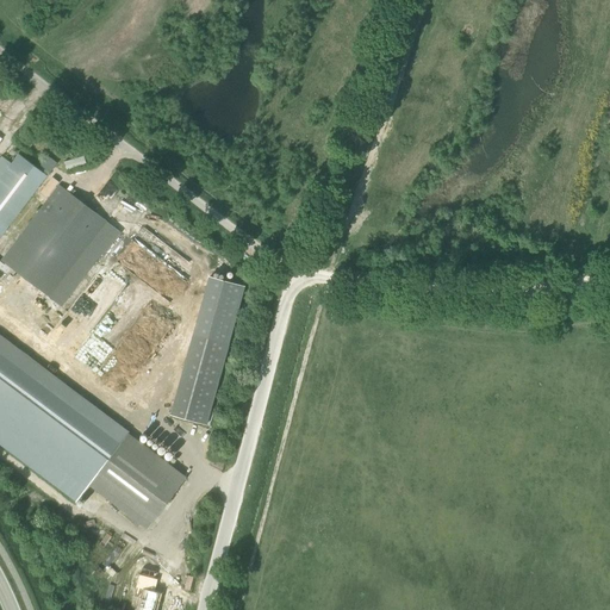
[(89,485),(128,435),(130,433),(0,335),(0,238),(32,195),(38,188),(39,186),(47,176),(18,154),(11,163),(5,159),(0,163),(0,421),(88,487),(89,485)]
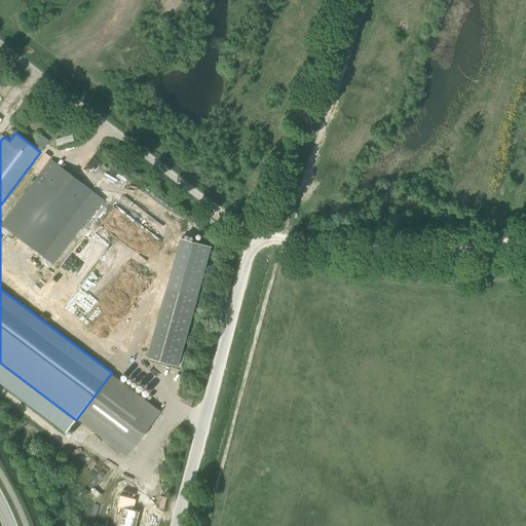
[(50,159),(1,225),(53,265),(85,223),(87,224),(105,200),(103,198),(50,159)]
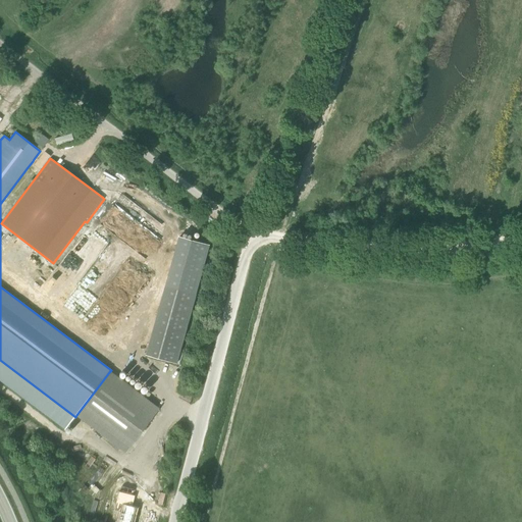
[(114,205),(104,218),(134,241),(143,228),(114,205)]
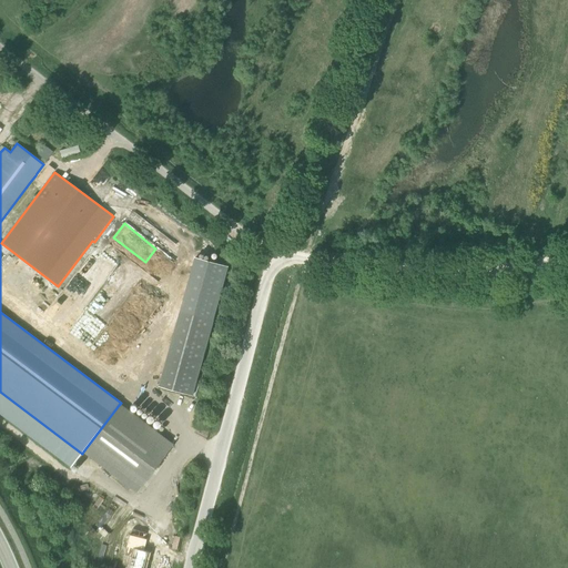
[(195,260),(159,387),(192,396),(227,269),(195,260)]
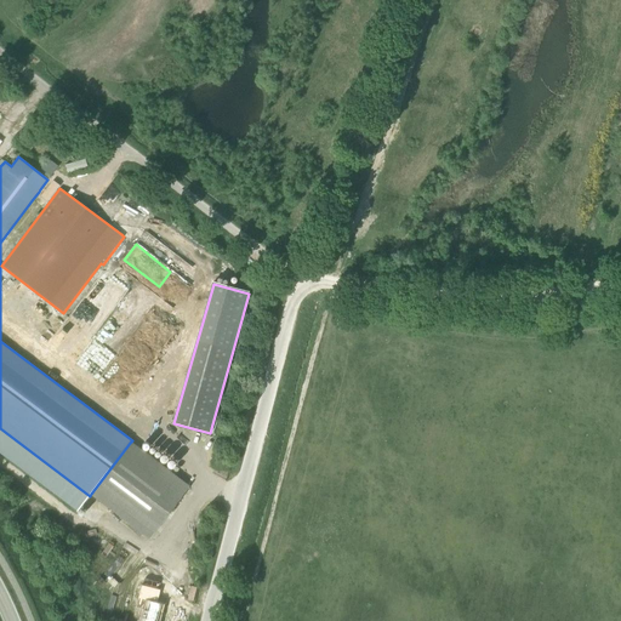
[(73,309),(95,330),(108,314),(87,294),(73,309)]
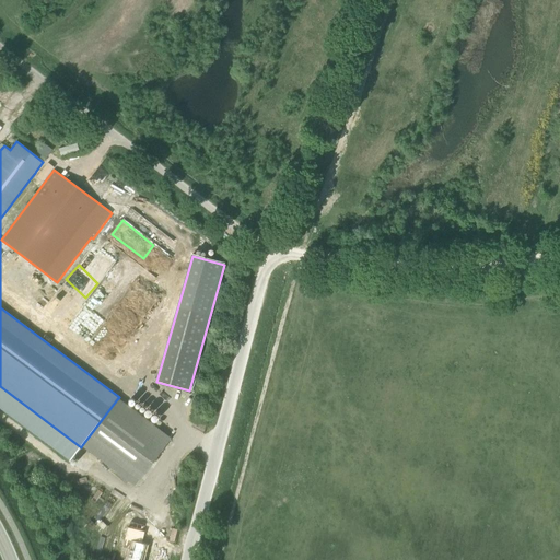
[(150,317),(149,301),(125,301),(125,306),(133,306),(133,317),(150,317)]
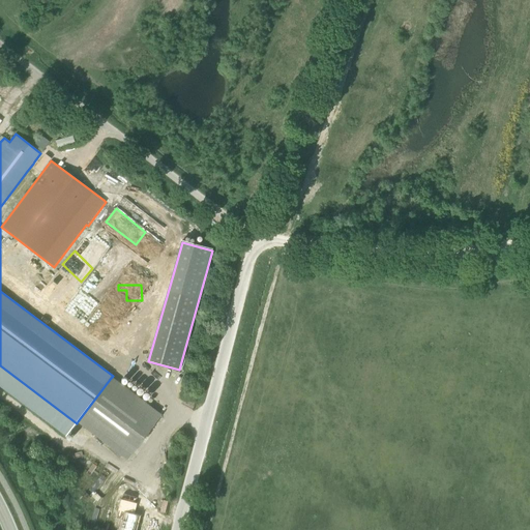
[(111,378),(78,421),(116,450),(114,454),(120,459),(122,455),(128,460),(162,416),(111,378)]
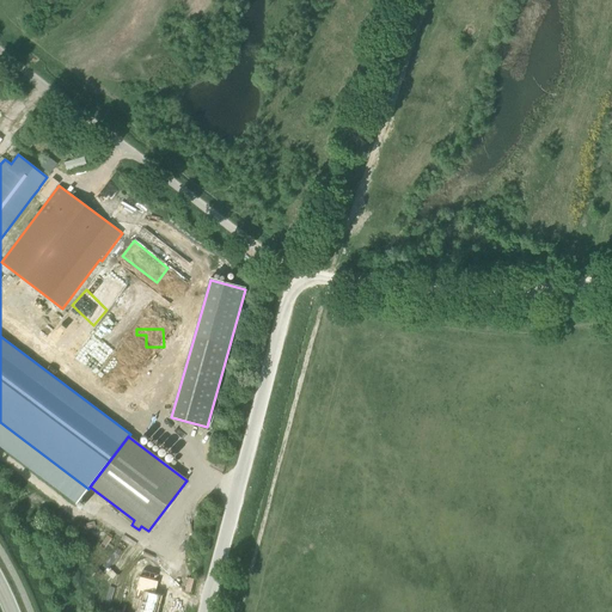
[(166,567),(148,562),(142,583),(138,601),(145,603),(165,607),(172,580),(164,577),(166,567)]
